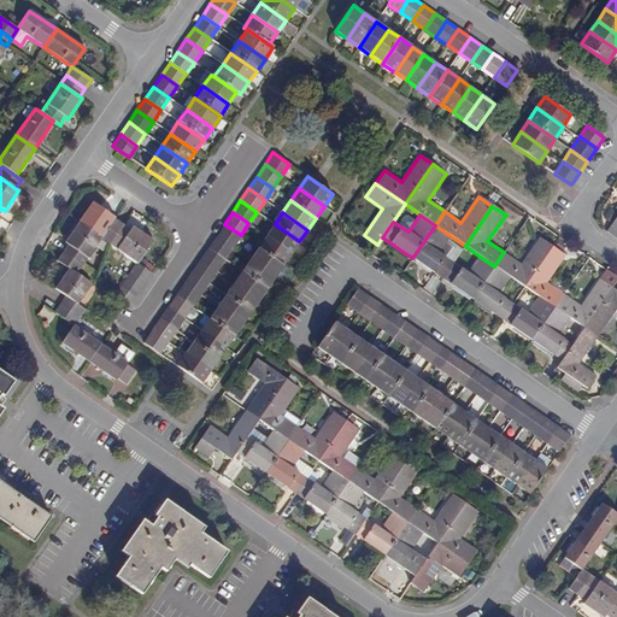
[(616,217),(606,233),(615,239),(616,234),(616,217)]
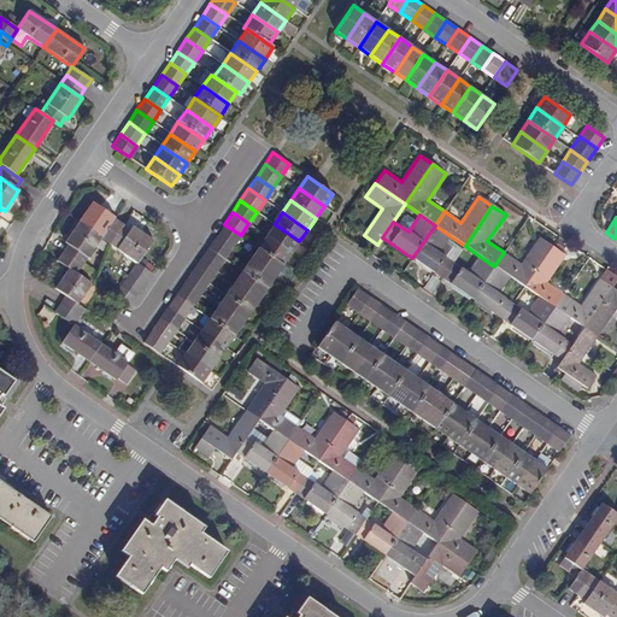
[(123,223),(115,218),(101,238),(109,244),(123,223)]
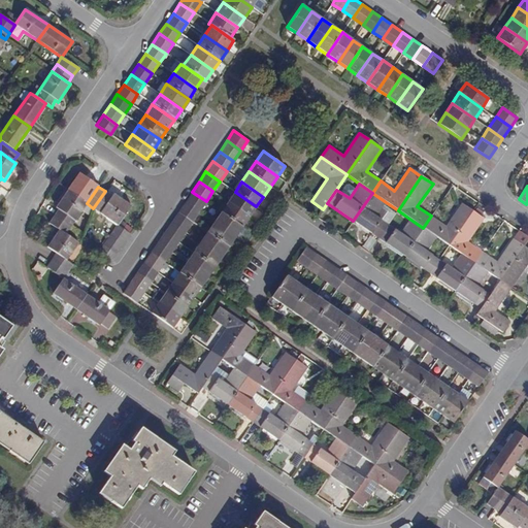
[(57,209),(53,217),(69,228),(87,203),(67,190),(55,207),(57,209)]
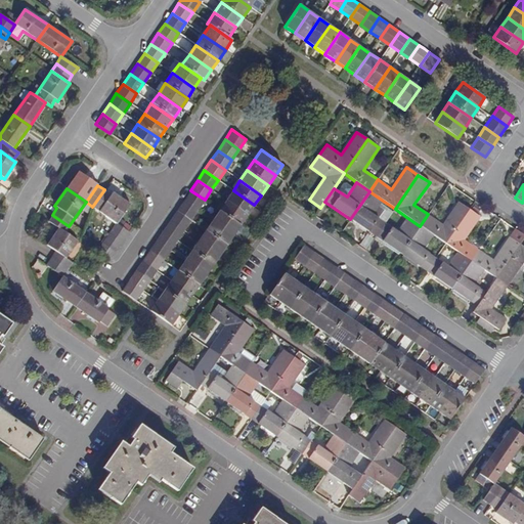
[(92,207),(116,222),(129,204),(112,191),(111,193),(104,189),(92,207)]
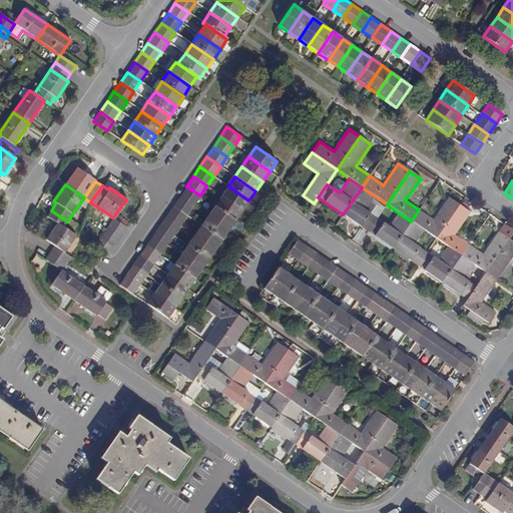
[(193,205),(200,195),(186,186),(179,196),(193,205)]
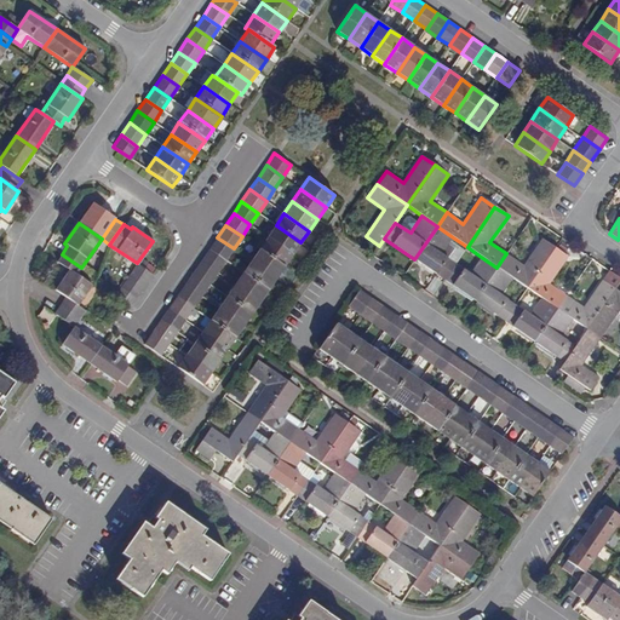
[(276,225),(268,236),(293,254),(300,242),(276,225)]
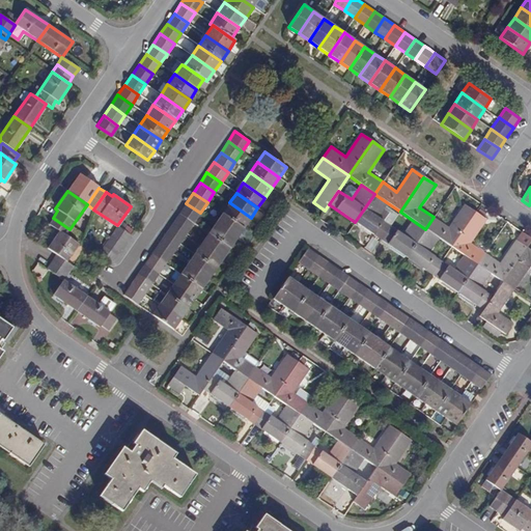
[(379,218),(388,203),(374,194),(355,222),(381,241),(390,226),(379,218)]
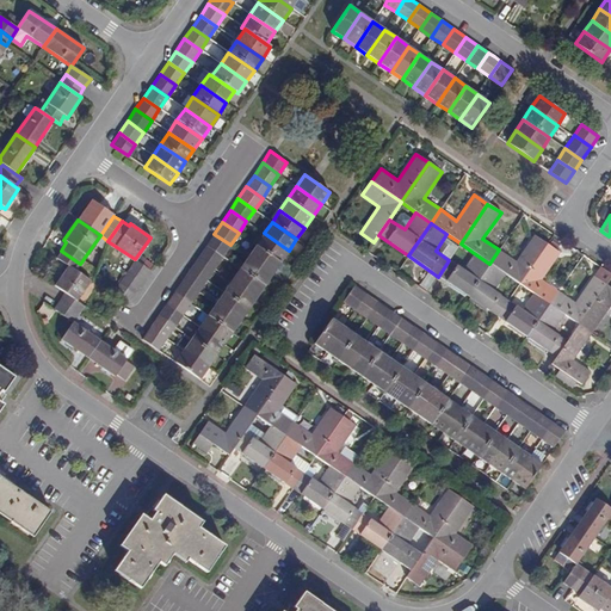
[(264,233),(255,245),(281,263),(289,251),(264,233)]
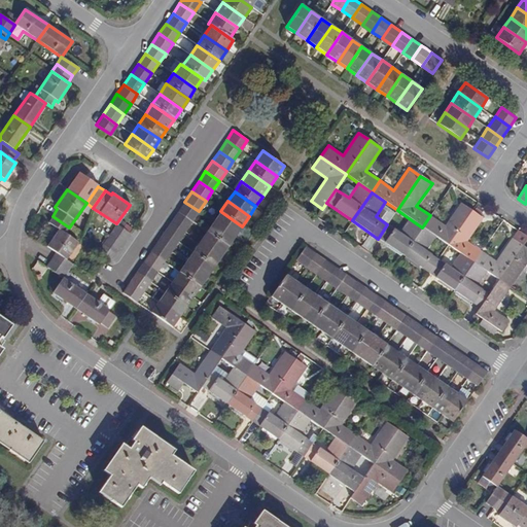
[(191,221),(199,211),(184,202),(178,211),(191,221)]
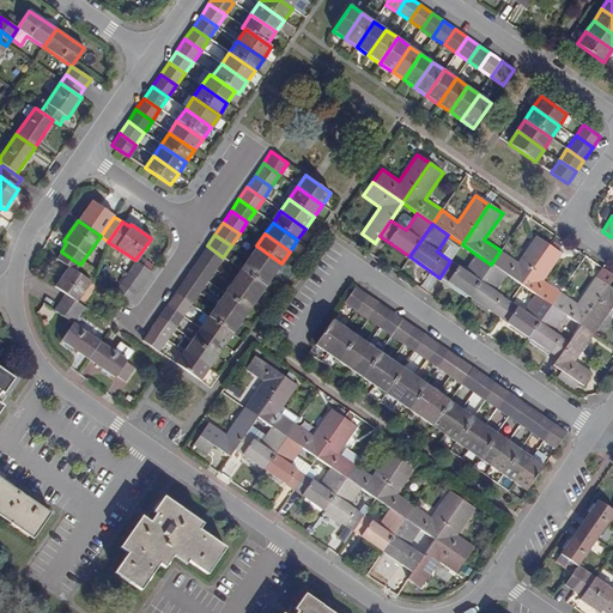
[(517,262),(501,250),(491,265),(507,274),(521,285),(548,244),(535,236),(517,262)]
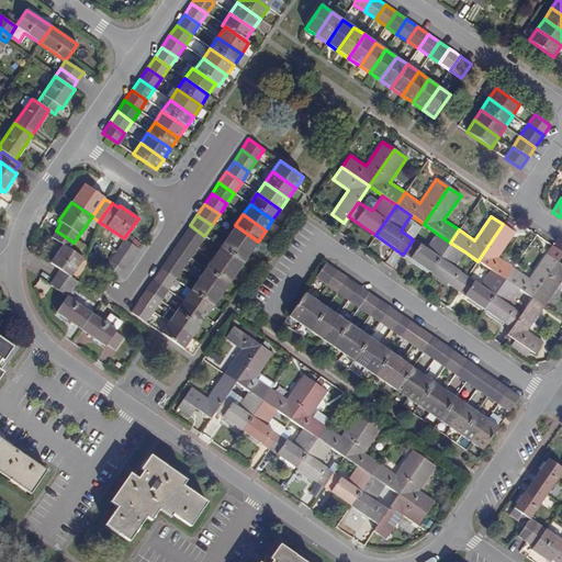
[(515,233),(503,224),(478,261),(491,270),(505,280),(514,268),(498,257),(515,233)]
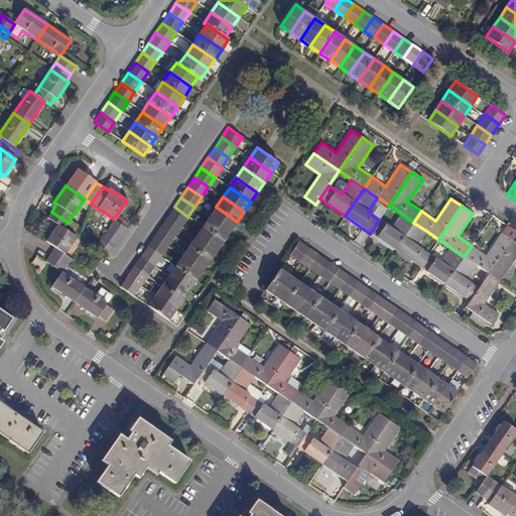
[(180,227),(187,217),(174,207),(167,218),(180,227)]
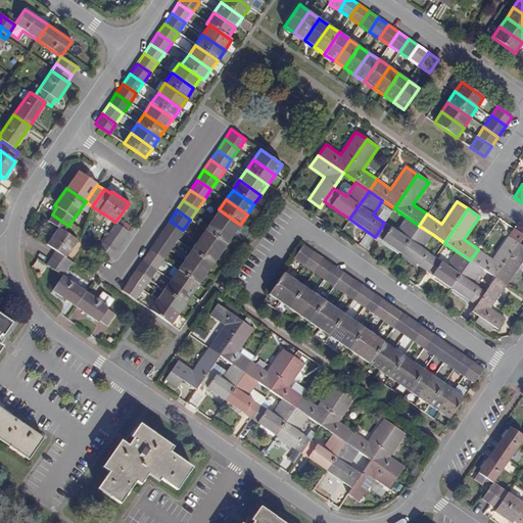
[(219,209),(211,220),(233,234),(240,225),(219,209)]
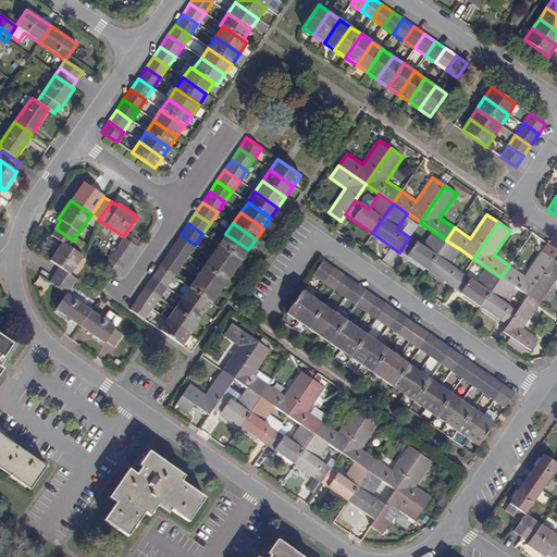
[(62,242),(49,262),(58,269),(69,276),(82,257),(70,247),(73,240),(56,229),(51,234),(62,242)]
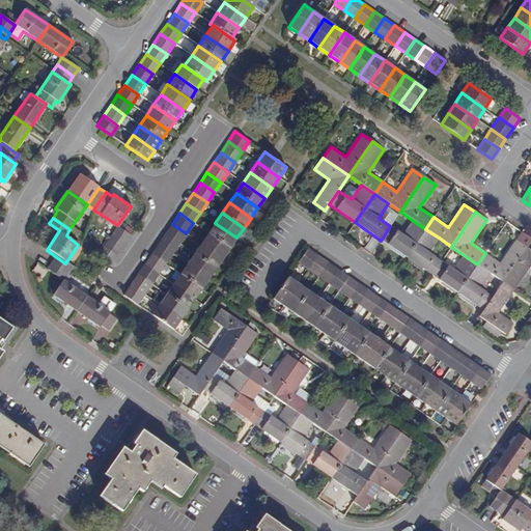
[(381,241),(406,257),(425,229),(412,220),(402,234),(390,226),(381,241)]
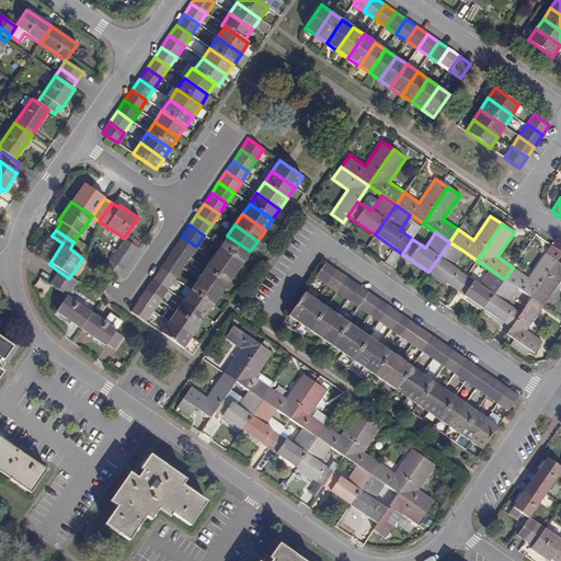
[(227,236),(219,247),(242,263),(250,251),(227,236)]
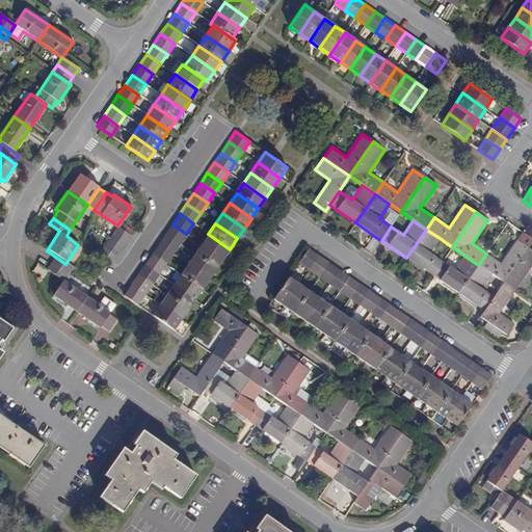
[(179,244),(186,234),(173,224),(165,234),(179,244)]
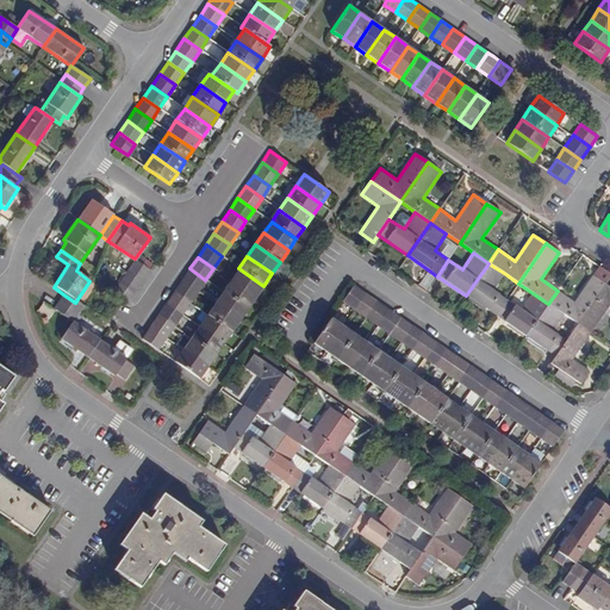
[(150,269),(135,259),(130,267),(145,278),(150,269)]
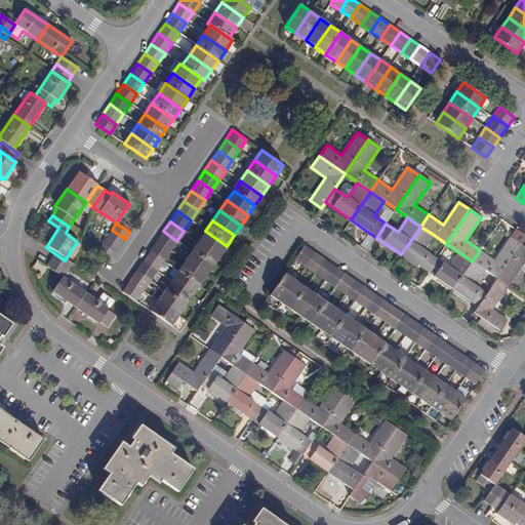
[(425,250),(434,235),(420,227),(401,254),(427,272),(437,257),(425,250)]
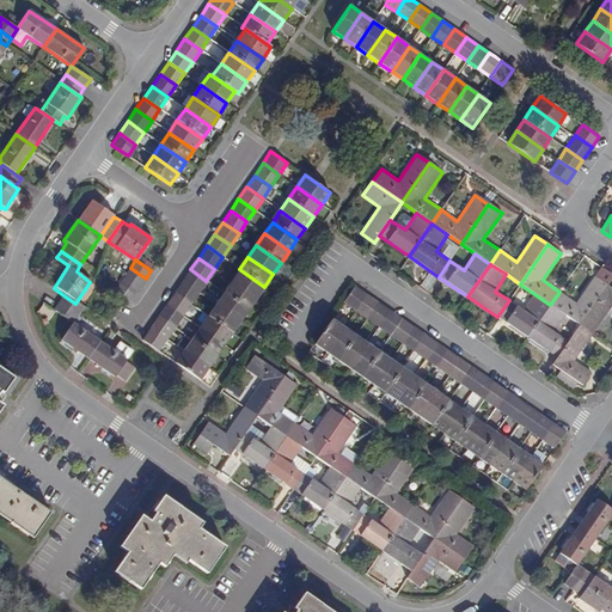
[(146,279),(130,268),(124,276),(140,287),(146,279)]
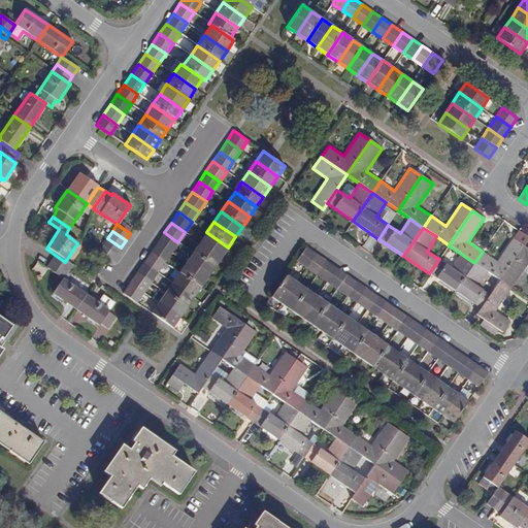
[(171,252),(177,242),(164,232),(157,242),(171,252)]
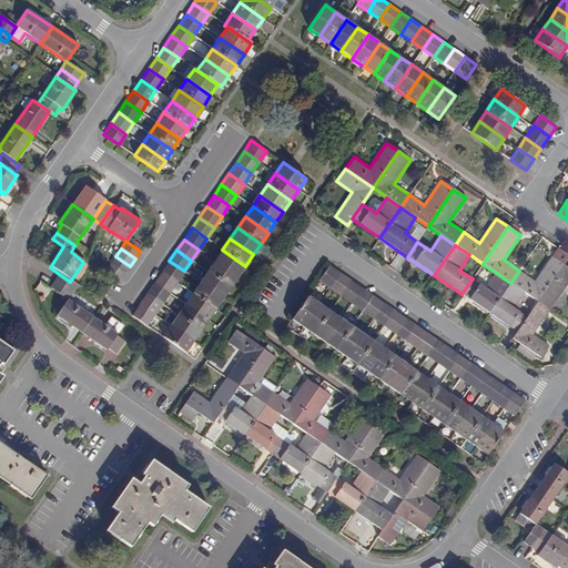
[(222,250),(215,261),(239,276),(245,266),(222,250)]
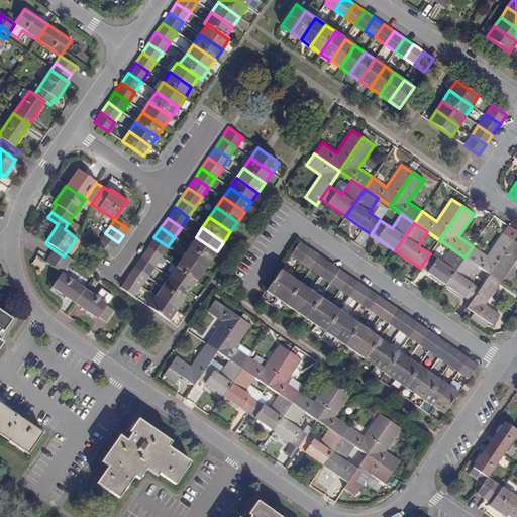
[(118,242),(105,233),(100,240),(114,248),(118,242)]
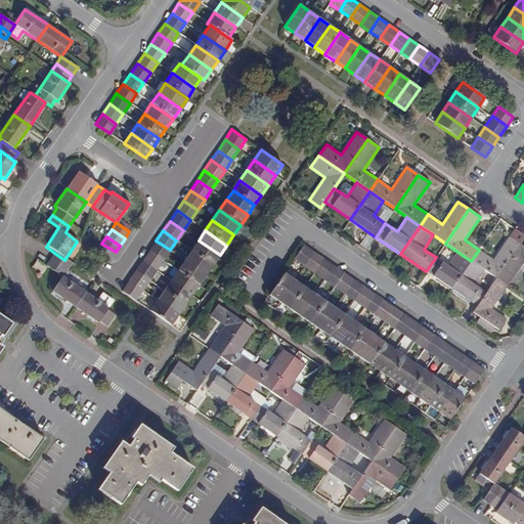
[(492,259),(479,250),(471,261),(484,270),(496,278),(519,244),(508,236),(492,259)]
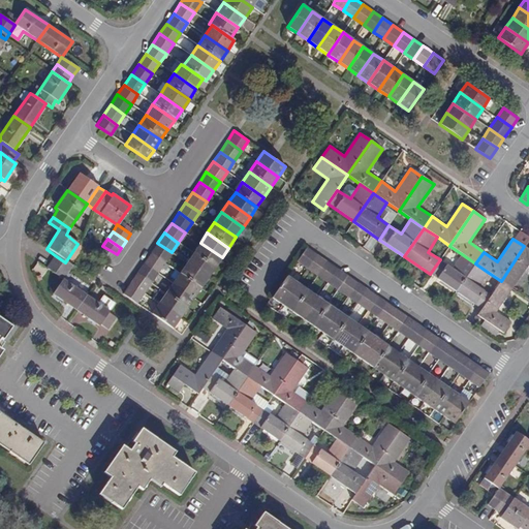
[(164,262),(172,252),(157,243),(150,253),(164,262)]
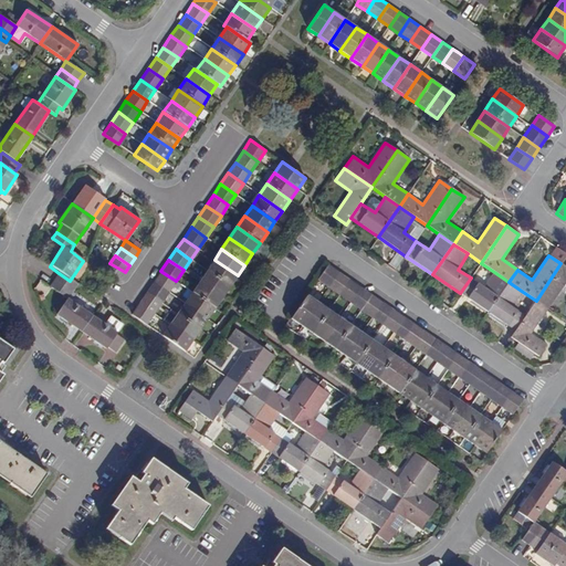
[(215,260),(207,271),(229,287),(238,275),(215,260)]
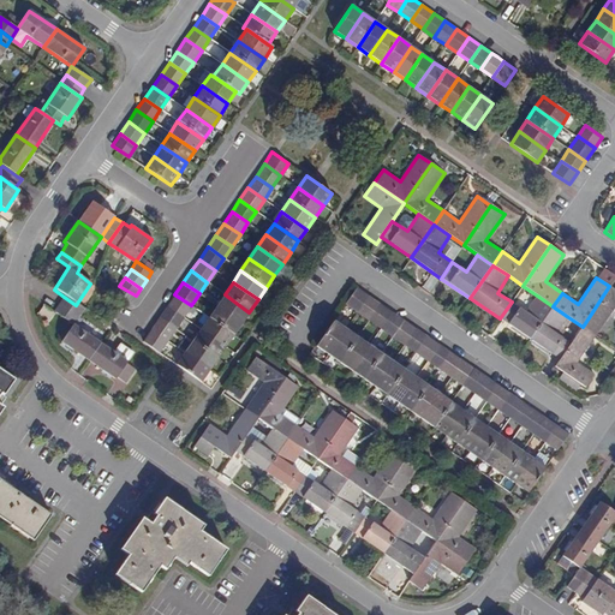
[(136,296),(119,286),(117,290),(114,294),(120,299),(130,305),(136,296)]
